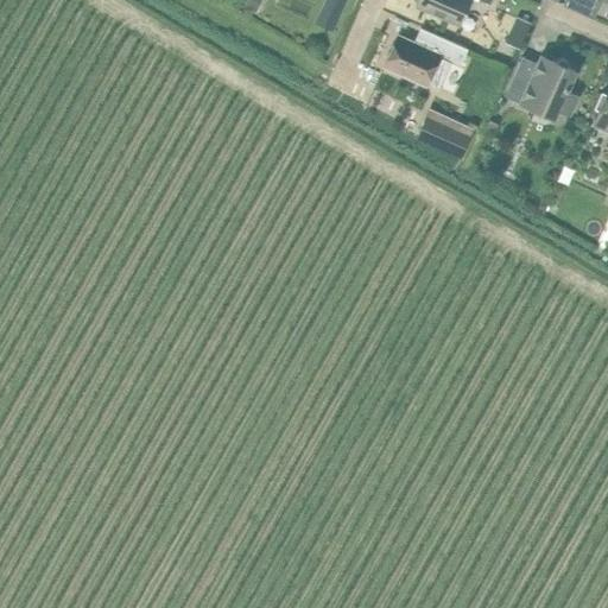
[(324,0),(315,21),(331,30),(344,0),(324,0)]
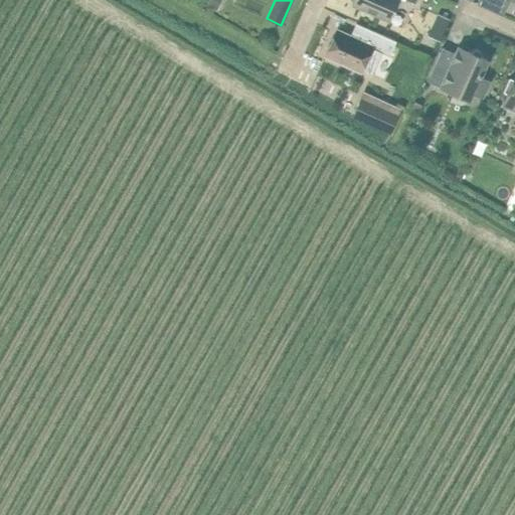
[(352,0),(350,5),(387,21),(396,0),(405,0),(414,4),(415,0),(352,0)]
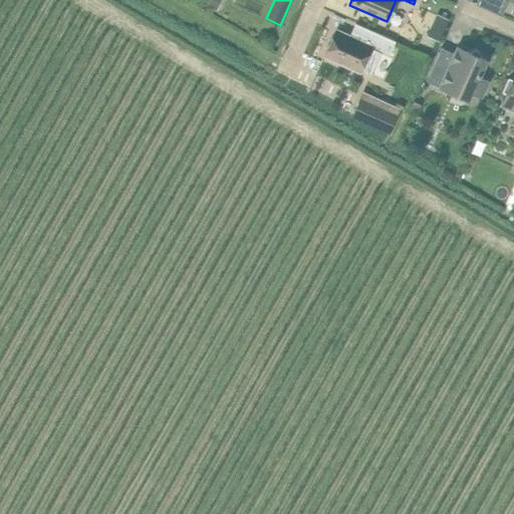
[(513,0),(476,0),(475,4),(501,16),(507,0),(513,0)]
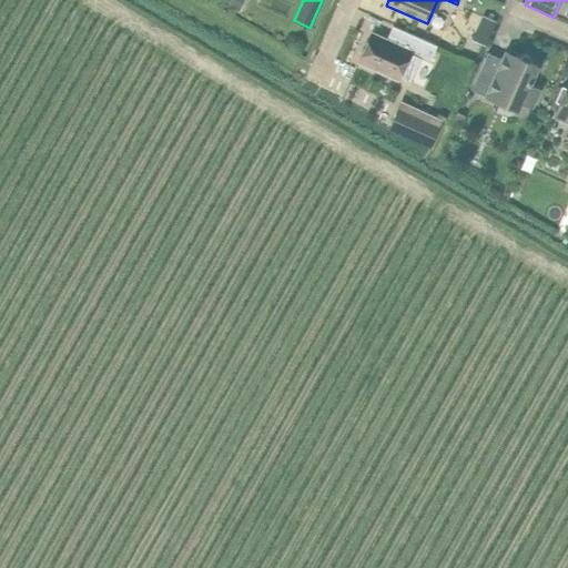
[(428,62),(436,46),(403,31),(397,46),(369,33),(357,61),(396,79),(407,52),(428,62)]
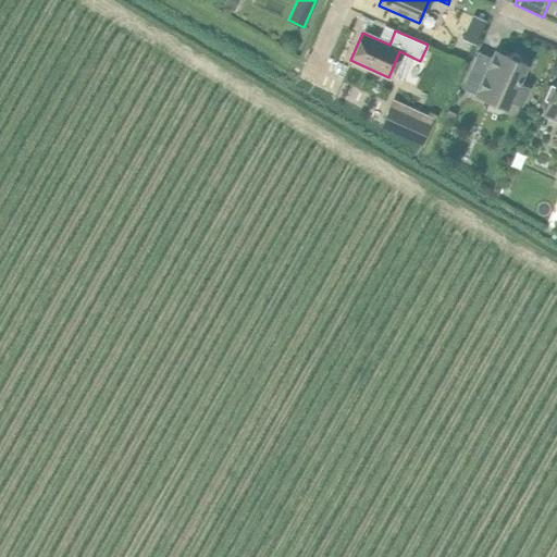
[(508,57),(505,56),(494,51),(491,58),(478,51),(460,88),(484,99),(487,91),(520,106),(529,88),(518,83),(527,65),(519,62),(520,60),(518,56),(514,53),(509,56),(508,57)]
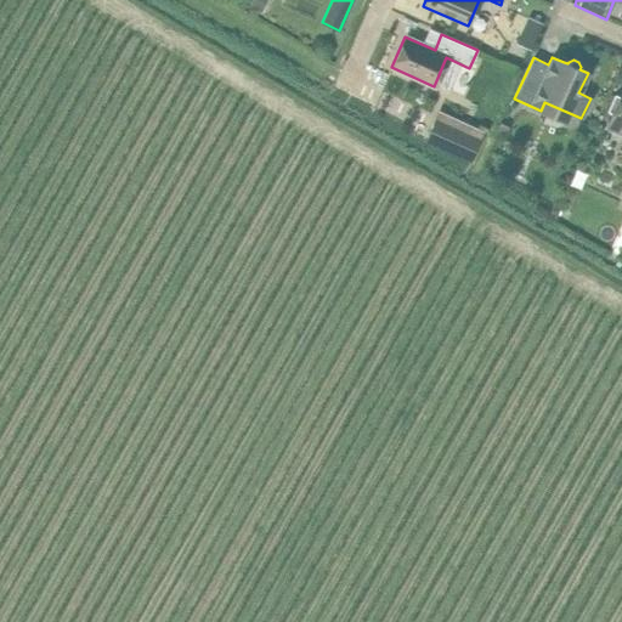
[(621,134),(621,90),(615,106),(606,126),(621,134)]
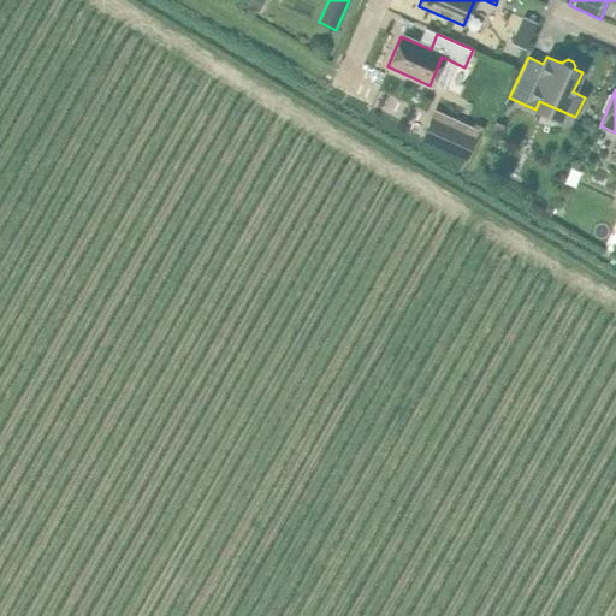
[(475,129),(433,110),(420,138),(466,159),(479,130),(475,129)]
